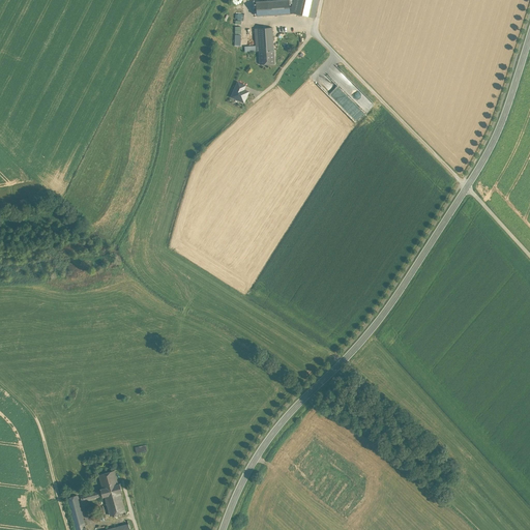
[(289,0),(277,0),(256,2),(257,16),(290,13),(289,0)]
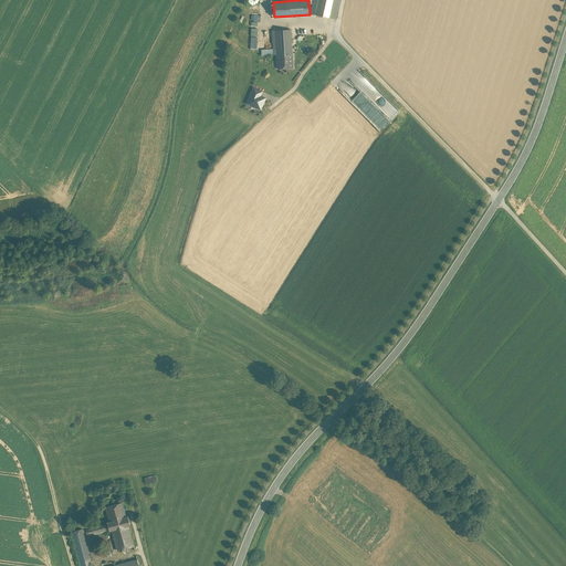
[(332,0),(314,0),(312,12),(328,16),(332,0)]
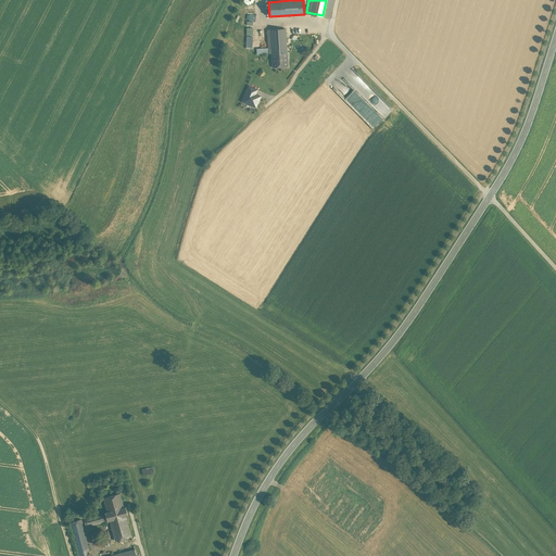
[(257,17),(255,16),(252,15),(249,16),(245,19),(244,21),(244,24),(245,27),(248,29),(250,30),(253,30),(256,29),(258,27),(260,24),(260,21),(257,17)]
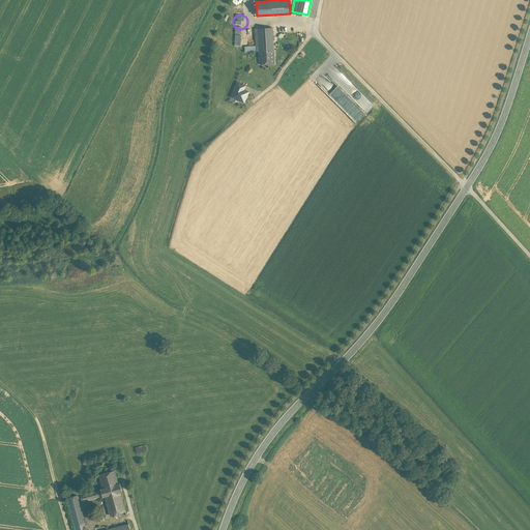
[(255,28),(256,46),(244,47),(244,52),(259,51),(273,51),(271,27),(255,28)]
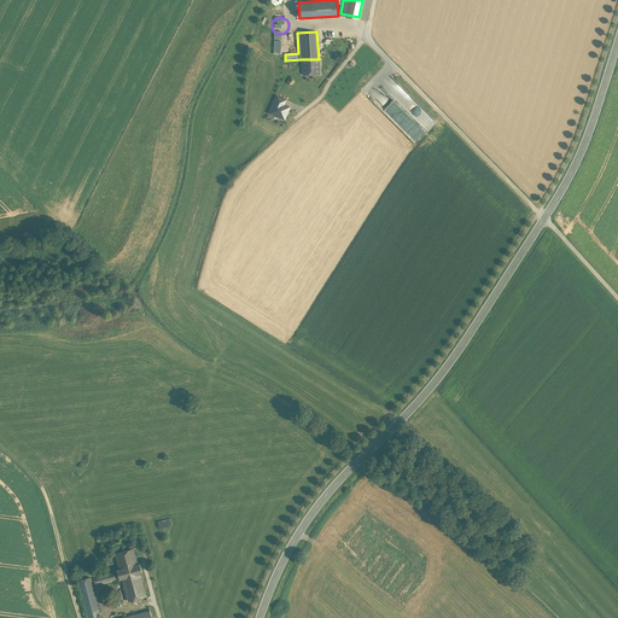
[(302,59),(303,75),(320,74),(319,59),(302,59)]
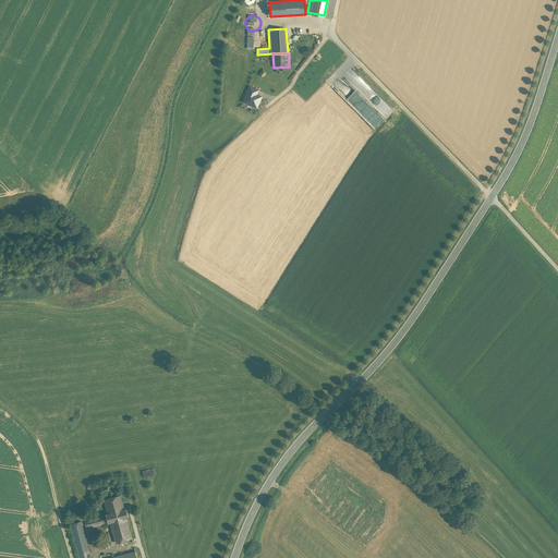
[(262,95),(256,94),(258,89),(249,85),(241,102),(256,108),(262,95)]
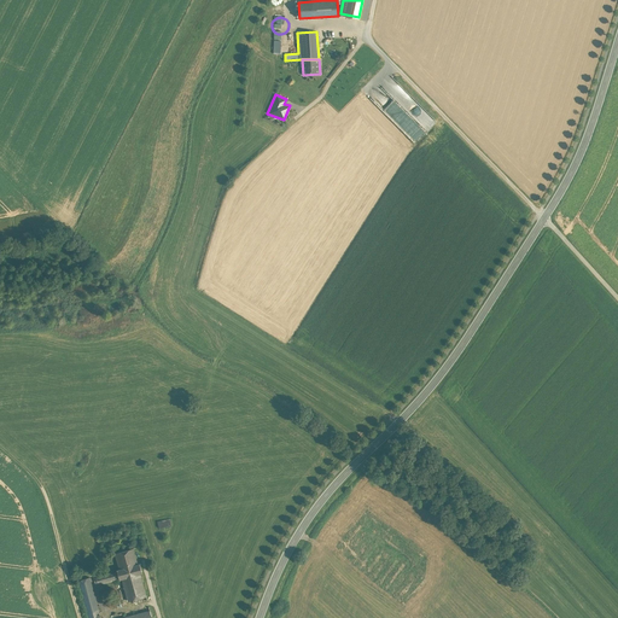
[(435,118),(424,111),(423,114),(426,116),(424,121),(425,121),(421,127),(427,130),(435,118)]
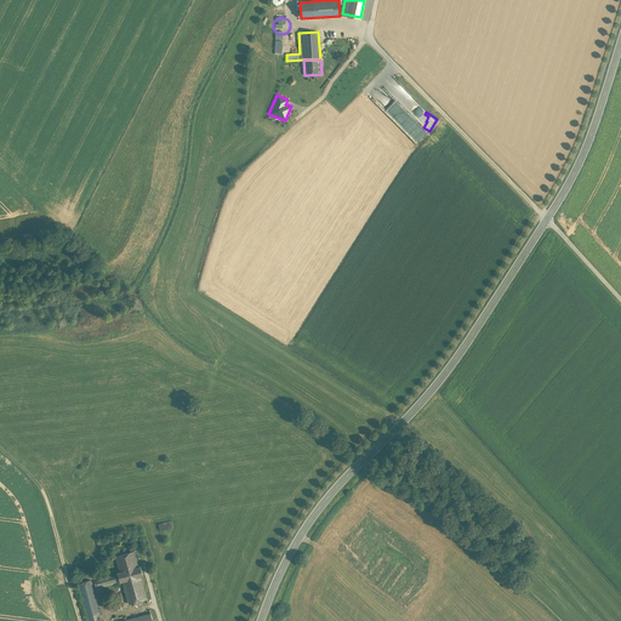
[(134,551),(115,556),(120,573),(118,573),(118,575),(120,582),(123,581),(141,576),(143,576),(141,567),(138,567),(134,551)]
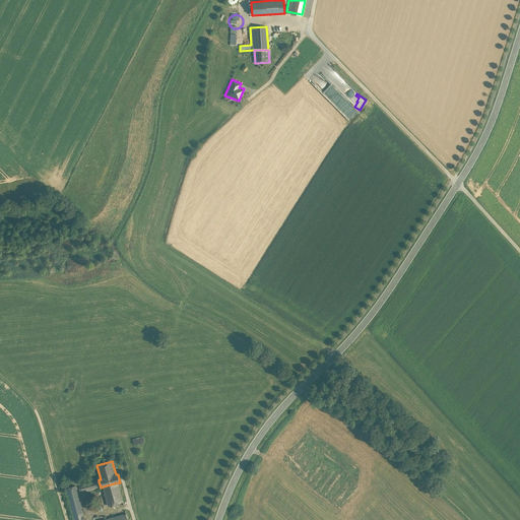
[(99,481),(81,486),(82,491),(86,490),(86,492),(101,488),(99,481)]
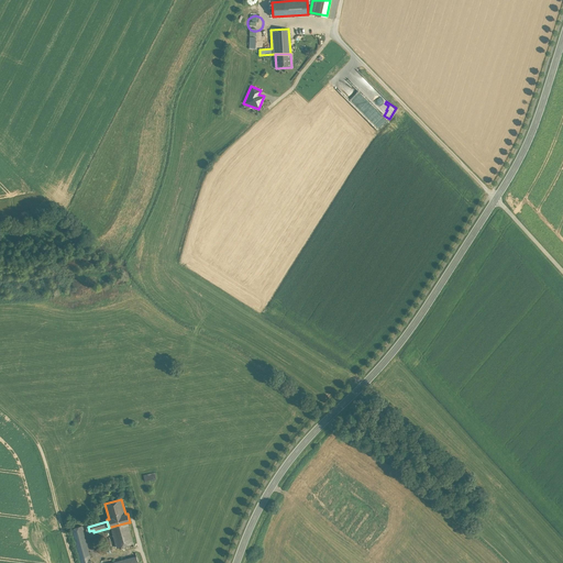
[(128,522),(111,527),(117,548),(133,543),(128,522)]
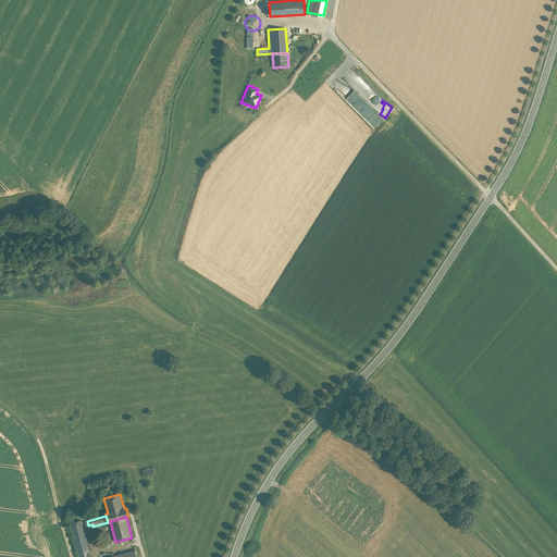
[(90,556),(81,520),(71,523),(79,556),(90,556)]
